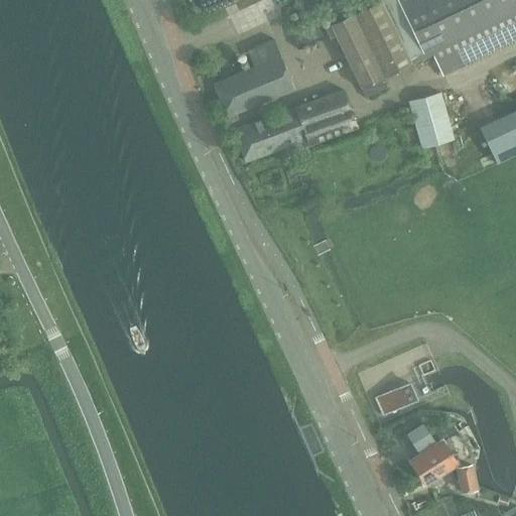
[(207,0),(210,8),(227,5),(225,0),(207,0)]
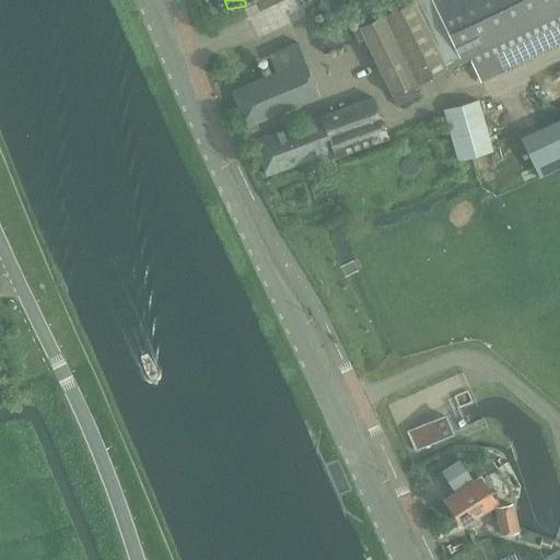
[(443,66),(466,55),(479,82),(559,42),(559,0),(413,0),(412,1),(430,38),(443,66)]
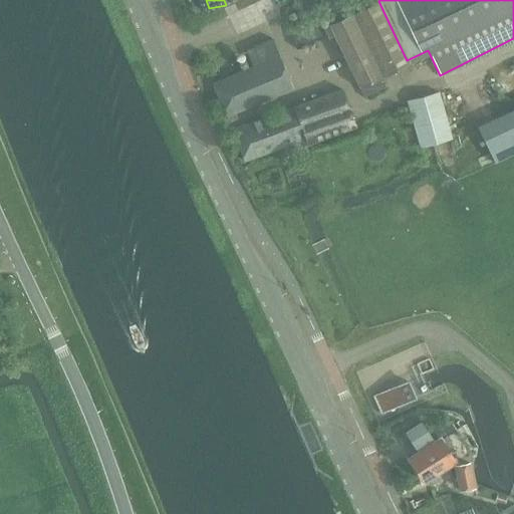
[(407,60),(395,35),(380,6),(378,1),(328,25),(363,97),(386,87),(381,77),(409,64),(407,60)]
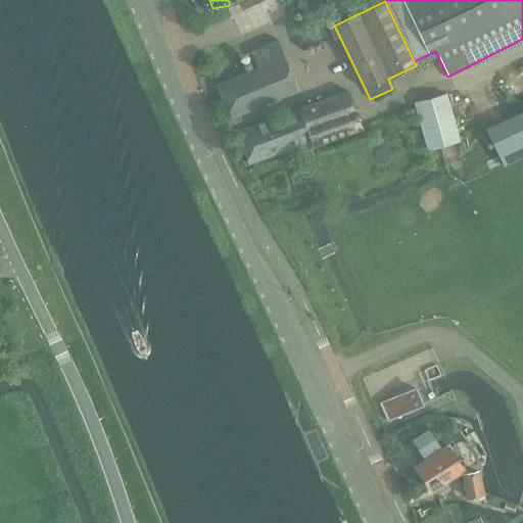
[(302,18),(299,12),(292,15),(295,22),(302,18)]
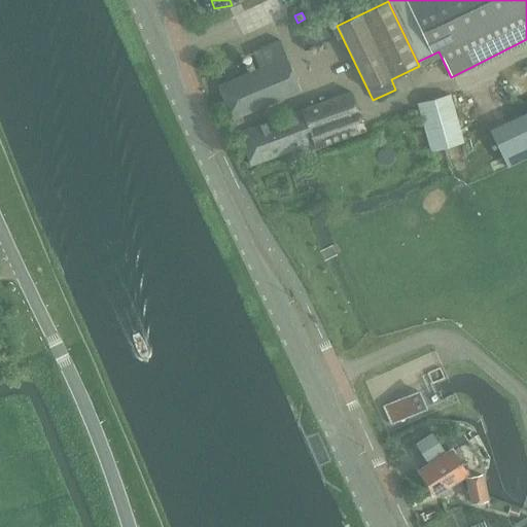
[(296,32),(304,48),(329,37),(322,21),(296,32)]
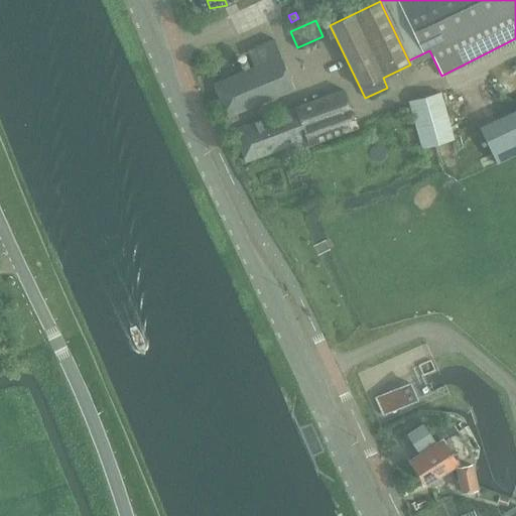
[(273,39),(265,43),(247,51),(253,68),(231,77),(213,85),(227,118),(294,89),(273,39)]
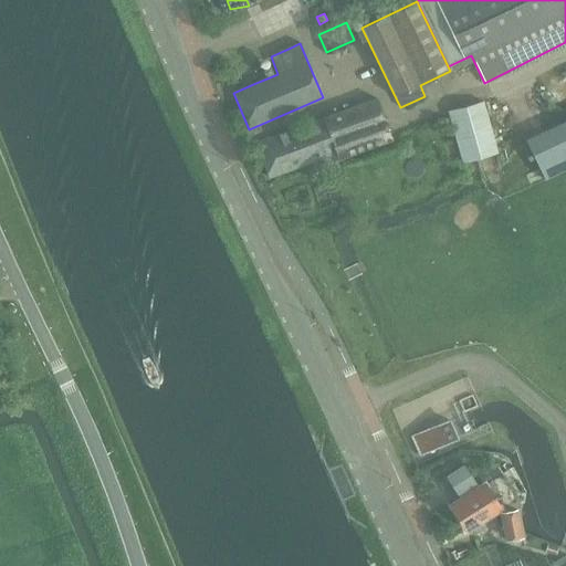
[(273,74),(270,66),(263,70),(266,77),(273,74)]
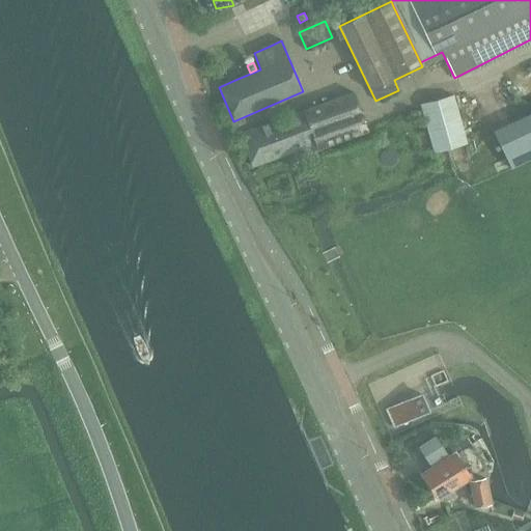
[(317,149),(367,131),(353,93),(240,135),(252,167),(316,143),(317,149)]
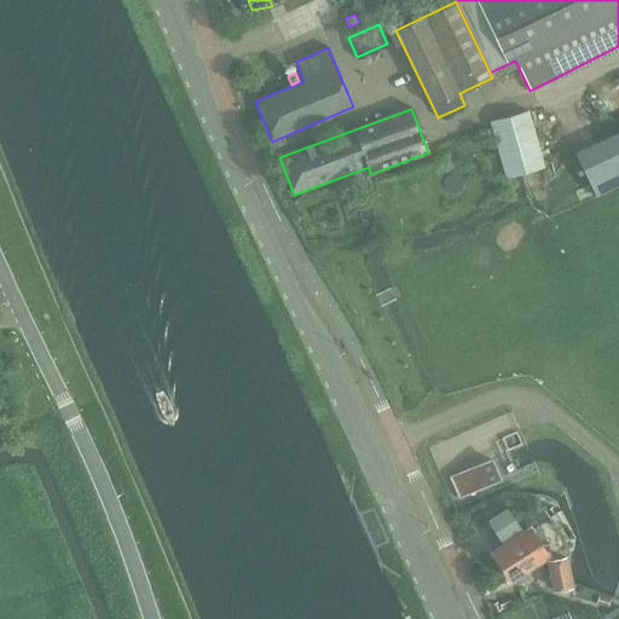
[(527,111),(489,122),(504,178),(543,167),(527,111)]
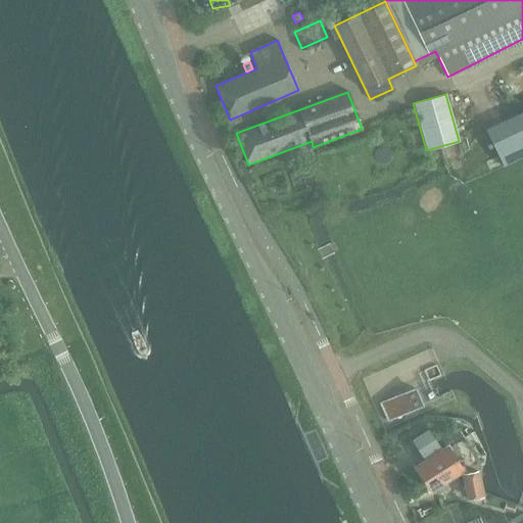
[(522,109),(487,125),(504,163),(522,155),(522,109)]
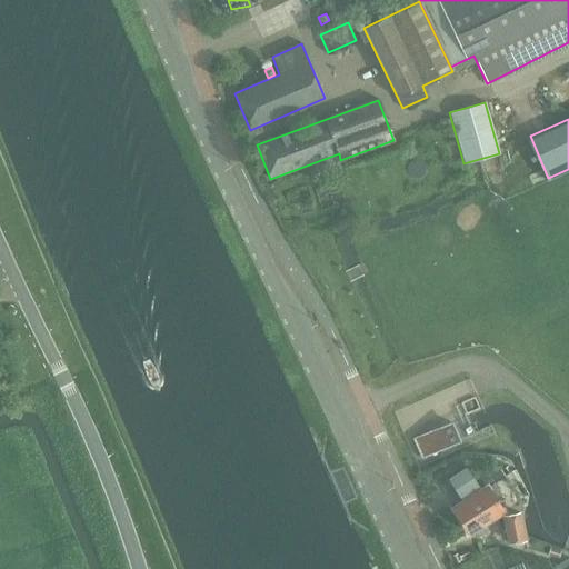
[(432,430),(412,439),(421,459),(441,450),(458,442),(449,422),(432,430)]
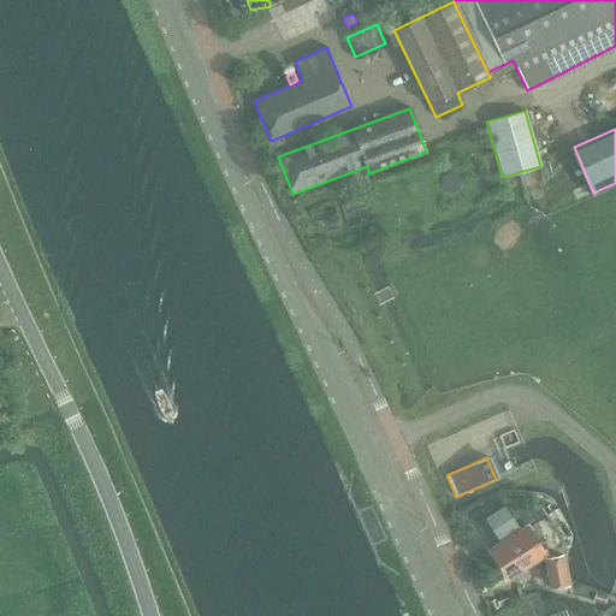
[(485,520),(486,521),(498,539),(517,526),(504,507),(485,520)]
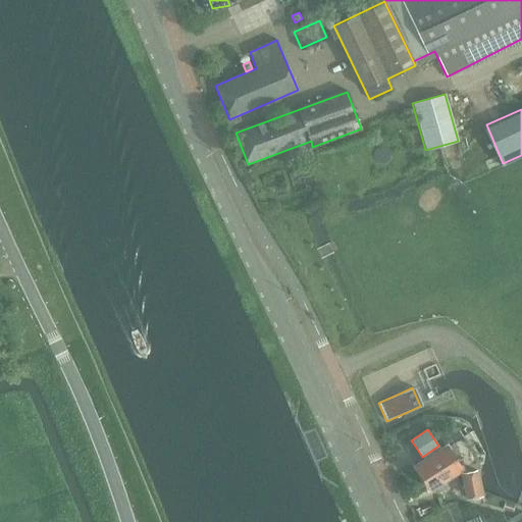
[(430,489),(461,469),(447,447),(417,466),(416,467),(430,489)]
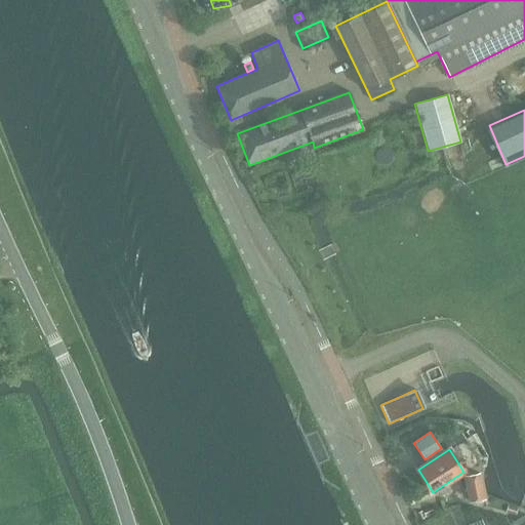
[(484,497),(481,482),(479,474),(465,477),(470,500),(474,499),(474,505),(481,502),(480,498),(484,497)]
